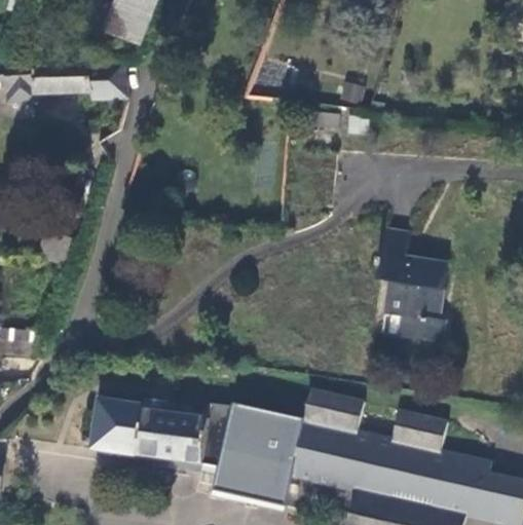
[(7,0),(5,9),(23,14),(26,0),(7,0)]
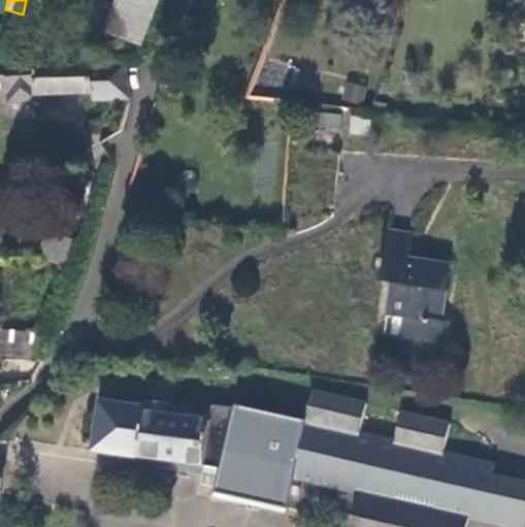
[(136,46),(154,0),(117,0),(104,33),(136,46)]
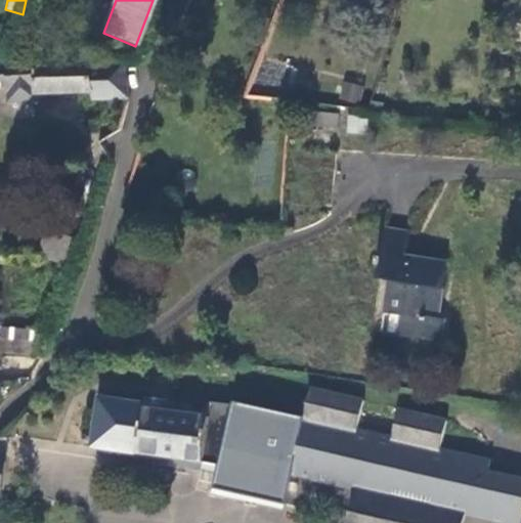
[(118,46),(104,41),(100,51),(114,56),(118,46)]
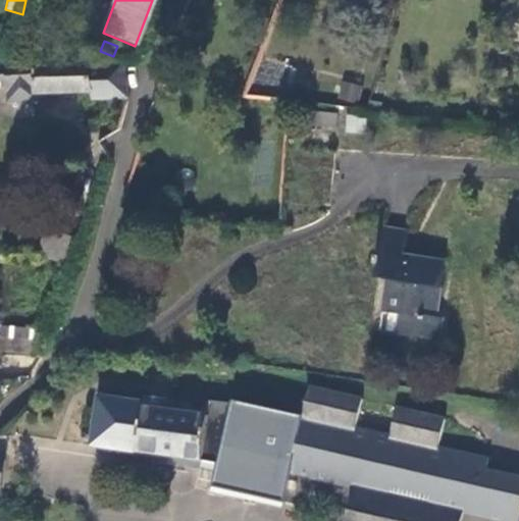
[(0,87),(2,87),(4,102),(31,101),(32,94),(89,92),(90,99),(124,96),(119,63),(86,63),(86,60),(29,61),(0,64),(0,87)]
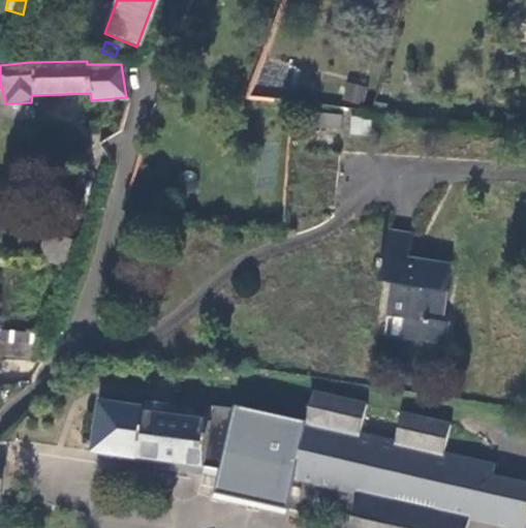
[(374,69),(360,65),(357,81),(370,84),(374,69)]
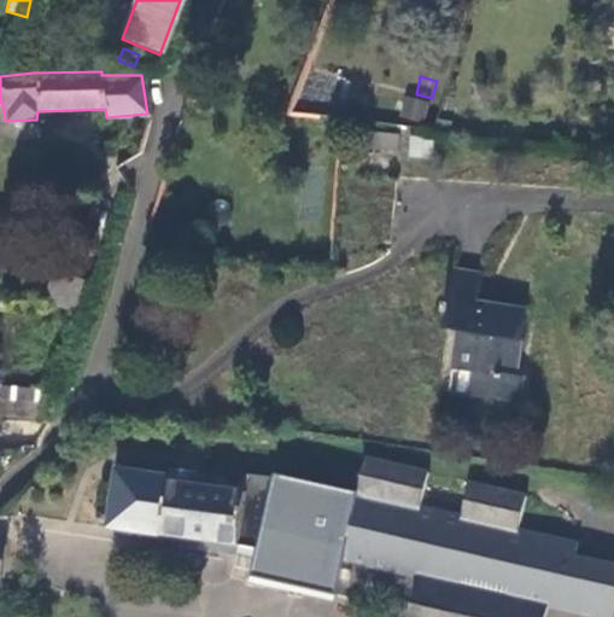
[(397,115),(421,120),(425,99),(401,94),(397,115)]
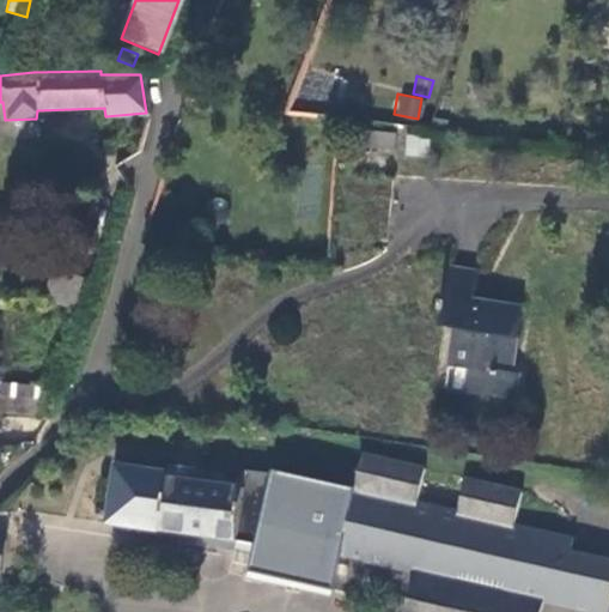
[(340,104),(338,117),(354,120),(355,107),(340,104)]
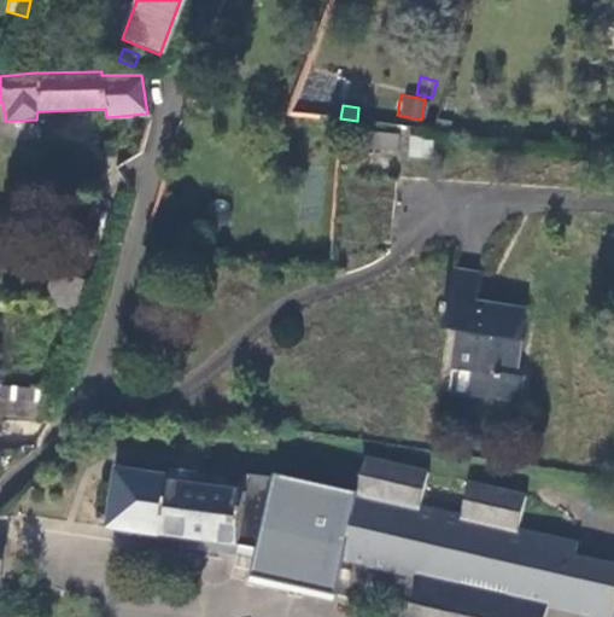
[(396,137),(354,132),(352,147),(395,152),(396,137)]
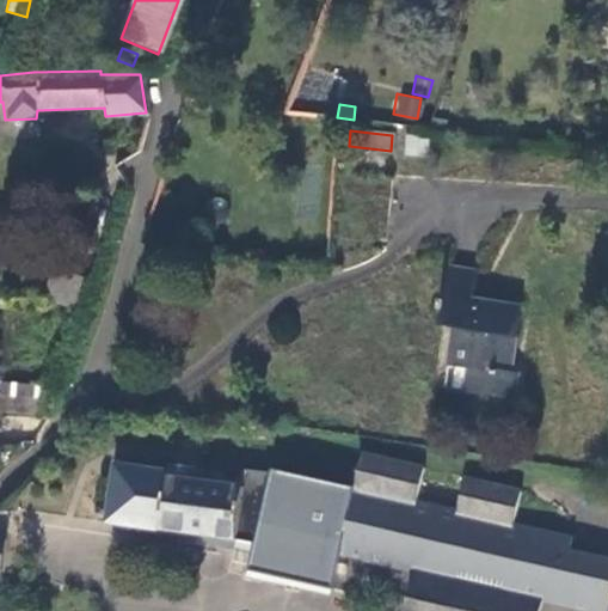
[(404,153),(425,156),(428,140),(405,138),(404,153)]
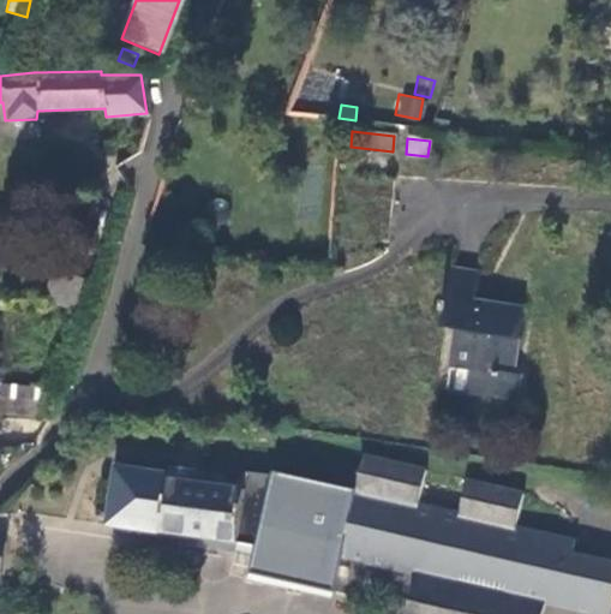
[(474,270),(447,267),(442,300),(438,300),(437,310),(441,310),(438,327),(453,329),(448,365),(467,369),(465,393),(513,400),(517,375),(509,374),(519,307),(471,297),(474,270)]
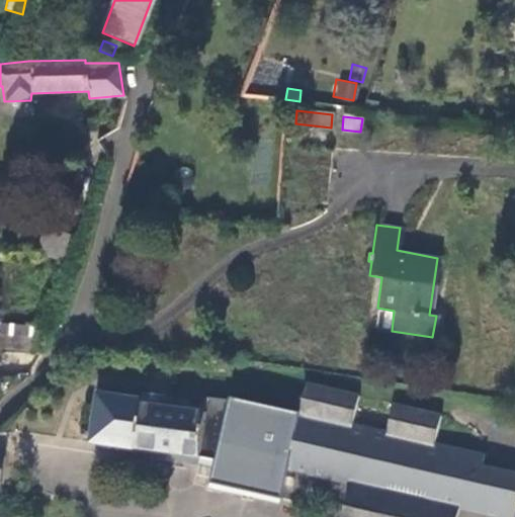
[(73,236),(58,231),(44,227),(33,252),(64,262),(73,236)]
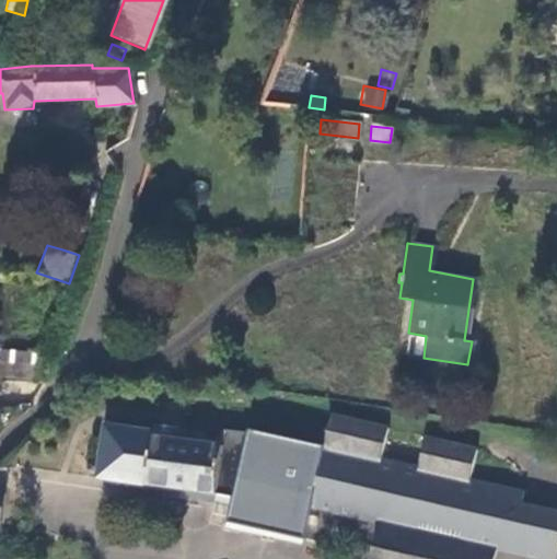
[(36,364),(0,360),(0,375),(35,377),(36,364)]
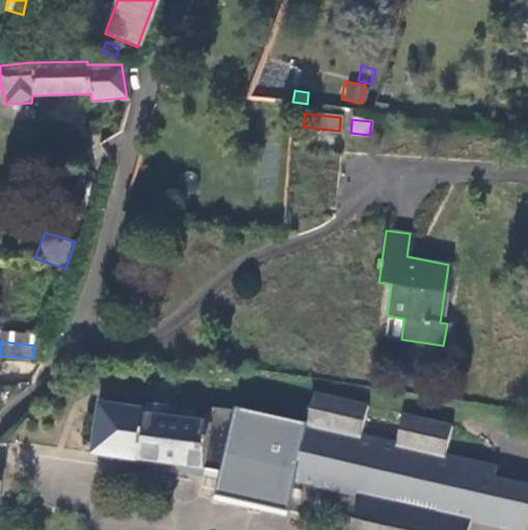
[(226,435),(206,429),(201,469),(218,472),(214,494),(284,509),(292,479),(294,470),(339,480),(338,491),(357,495),(349,529),(466,529),(468,521),(478,523),(481,512),(526,523),(527,514),(527,485),(492,477),(494,467),(444,454),(450,424),(401,414),(394,444),(360,436),(365,406),(311,394),(304,423),(233,408),(226,435)]
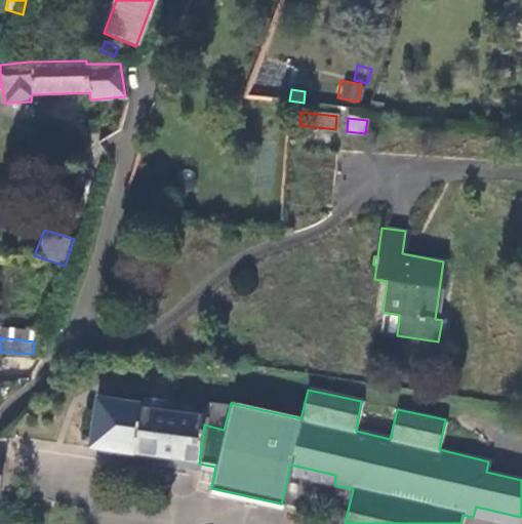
[(199,464),(204,425),(206,417),(139,408),(141,404),(97,398),(89,448),(199,464)]
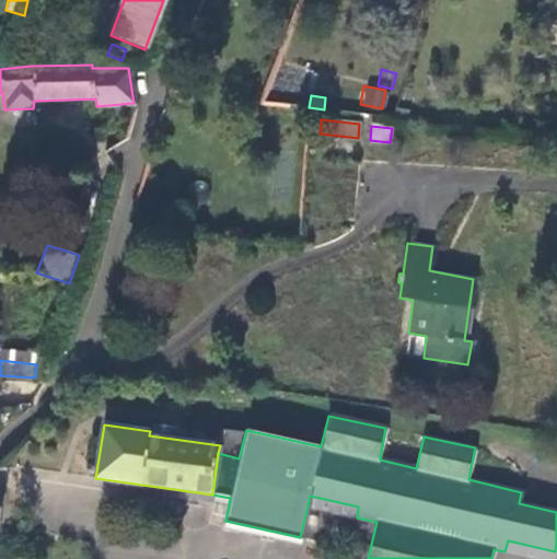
[(209,516),(225,521),(230,498),(212,495),(209,516)]
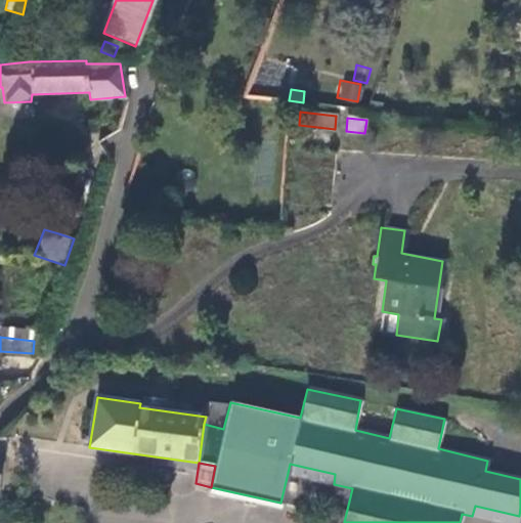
[(288,473),(334,484),(335,474),(290,464),(288,473)]
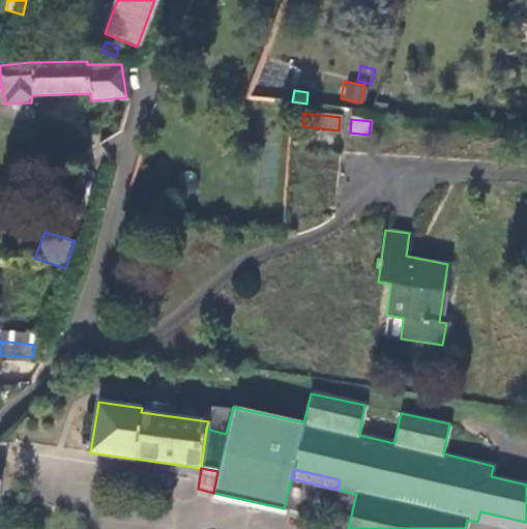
[(506,528),(523,528),(525,522),(480,511),(477,522),(506,528)]
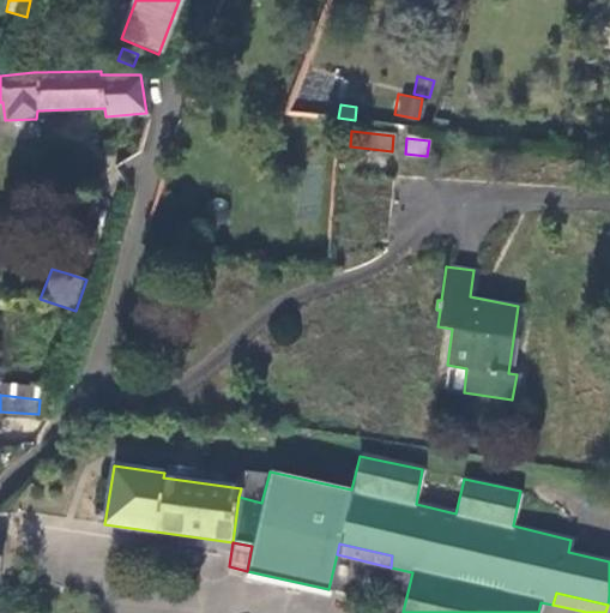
[(77,612),(85,612),(89,598),(79,595),(74,612),(77,612)]
